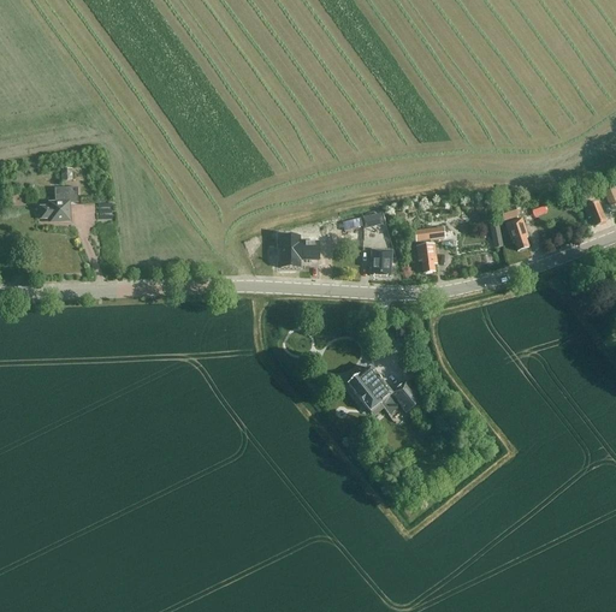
[(72,166),(61,166),(63,178),(72,178),(72,166)]
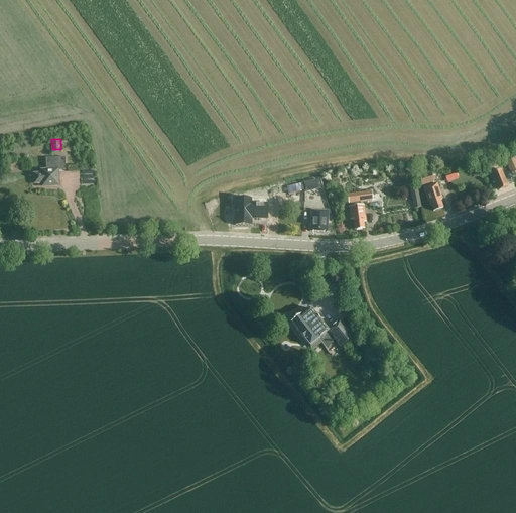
[(505,157),(511,171),(515,168),(515,157),(514,154),(505,157)]
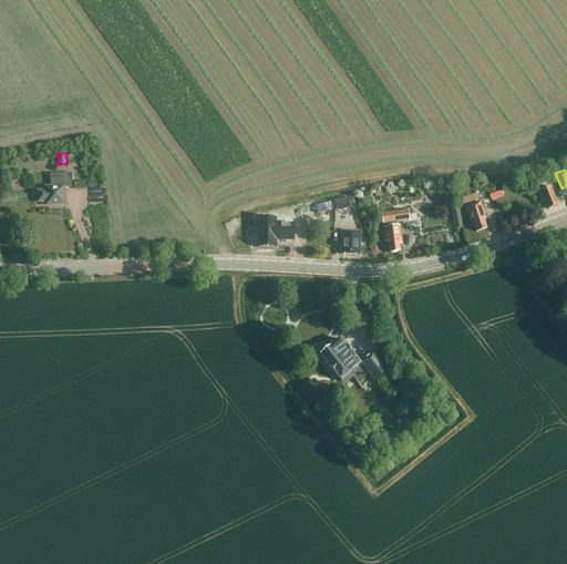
[(51,185),(47,185),(47,188),(38,188),(39,200),(48,200),(48,202),(64,202),(64,185),(73,184),(72,171),(51,172),(51,185)]
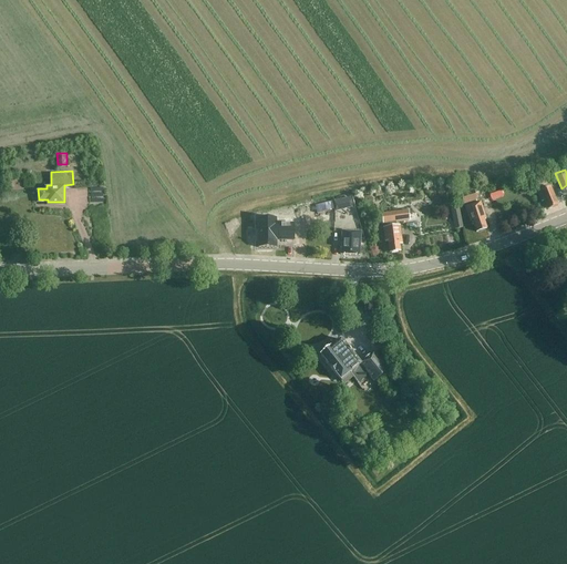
[(544,174),(533,180),(535,185),(547,181),(544,174)]
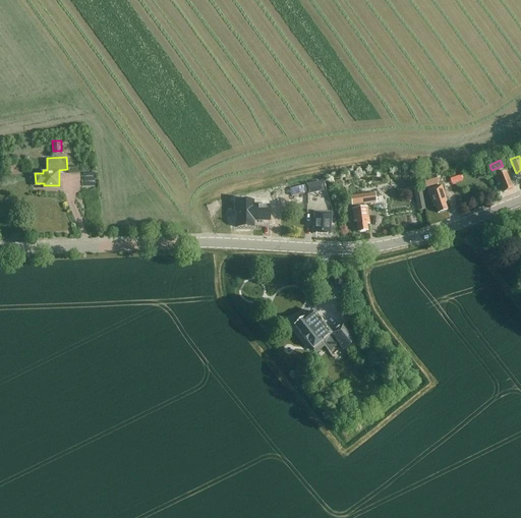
[(502,171),(494,174),(497,183),(500,182),(503,190),(513,186),(506,169),(502,171)]
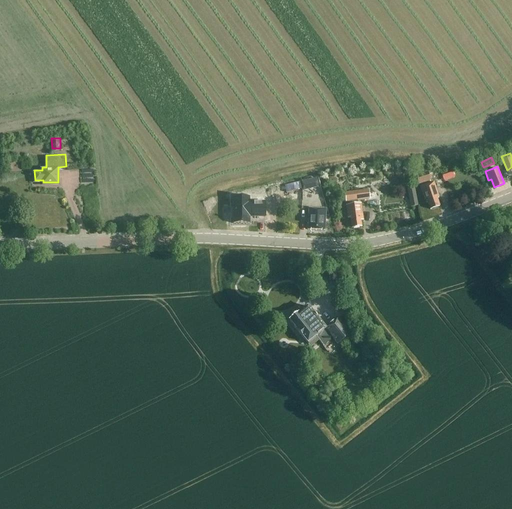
[(415,173),(418,182),(430,179),(427,169),(415,173)]
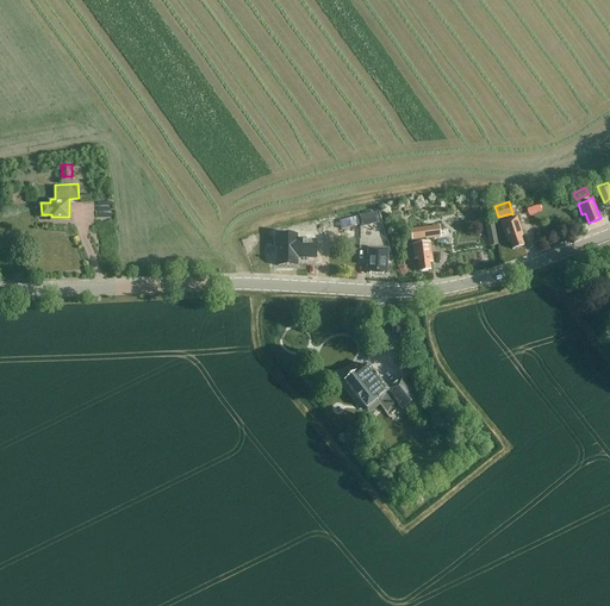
[(377,208),(365,212),(367,223),(379,219),(377,208)]
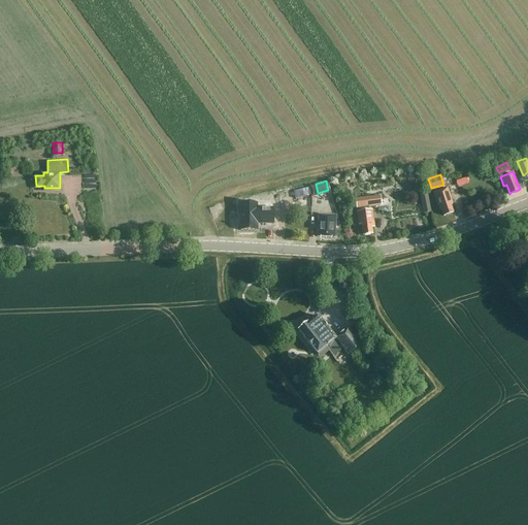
[(443,212),(453,209),(451,201),(452,201),(447,186),(444,187),(444,186),(433,189),(437,203),(440,202),(443,212)]
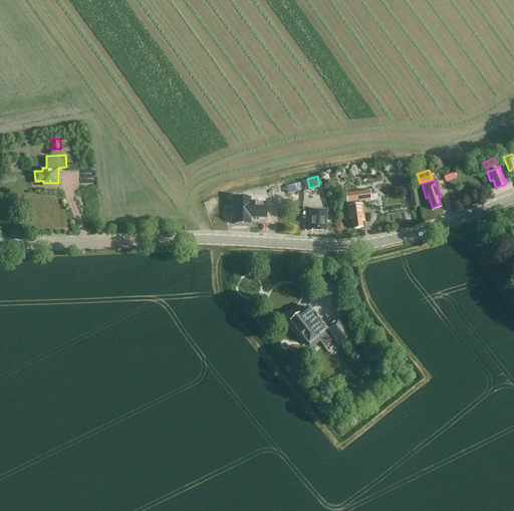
[(421,203),(417,184),(410,185),(413,205),(421,203)]
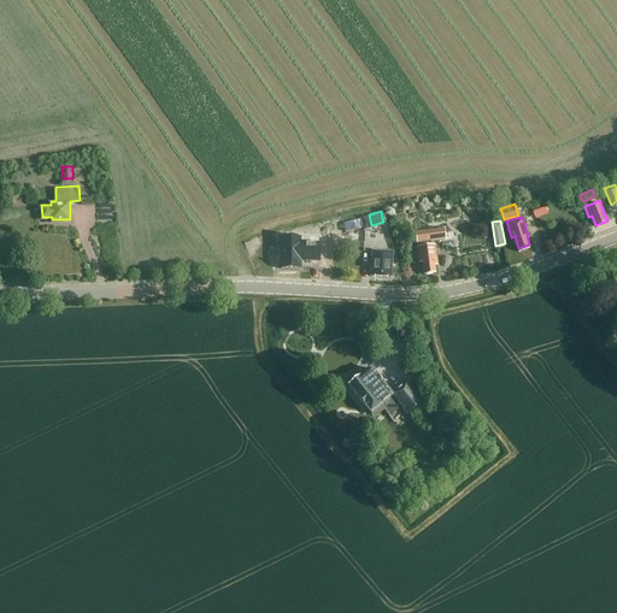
[(444,225),(415,229),(417,241),(421,241),(430,239),(446,237),(444,225)]
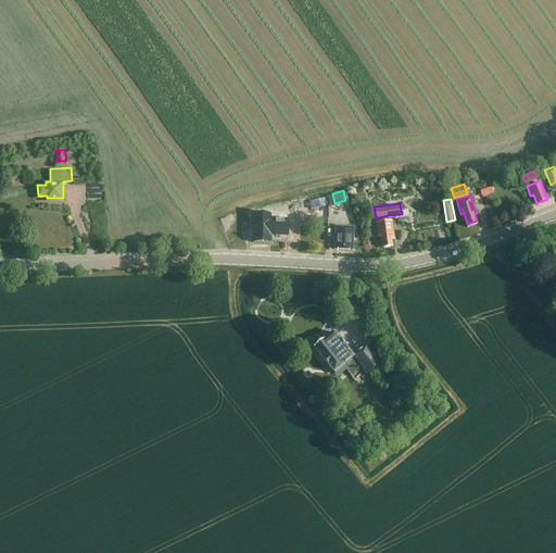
[(253,212),(253,240),(270,240),(270,234),(289,234),(289,217),(272,217),(272,212),(253,212)]
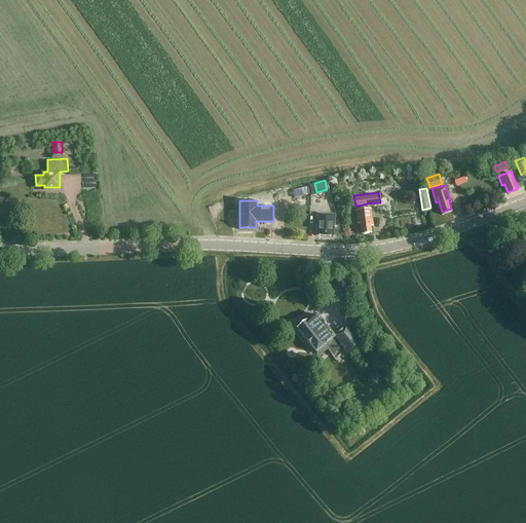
[(371,224),(373,223),(370,206),(368,207),(359,208),(355,208),(358,221),(360,221),(362,231),(371,230),(371,224)]
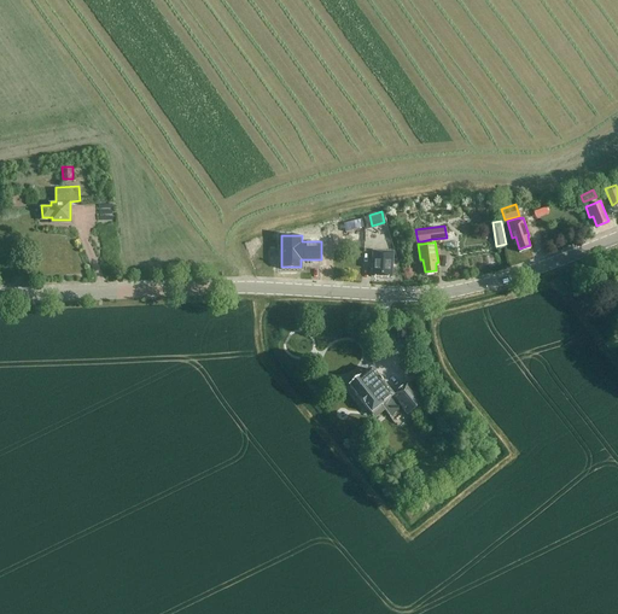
[(392,275),(394,250),(373,249),(372,274),(392,275)]
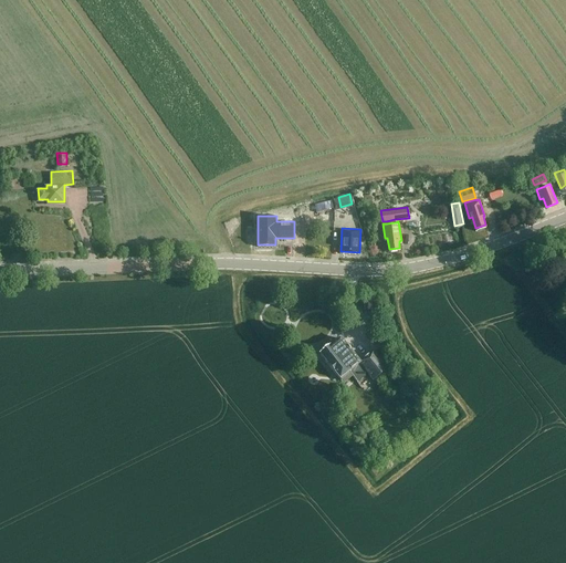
[(329,344),(320,352),(341,377),(349,369),(353,374),(357,379),(368,372),(374,377),(377,375),(386,368),(387,366),(373,350),(359,360),(341,336),(329,344)]
